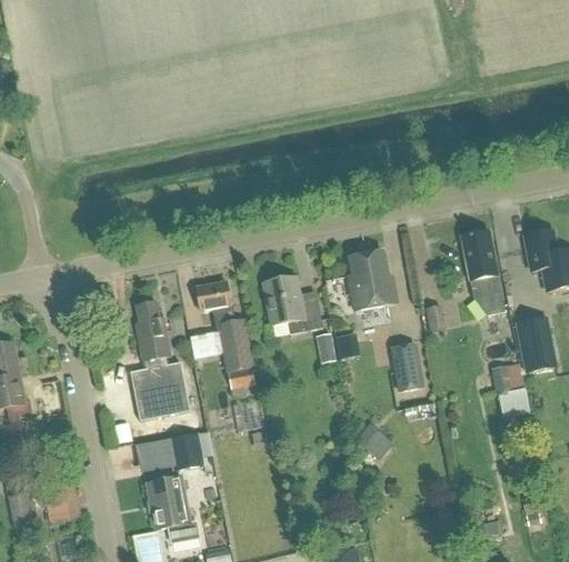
[(568,248),(557,251),(552,229),(525,234),(531,270),(542,268),(547,291),(568,285),(568,248)]
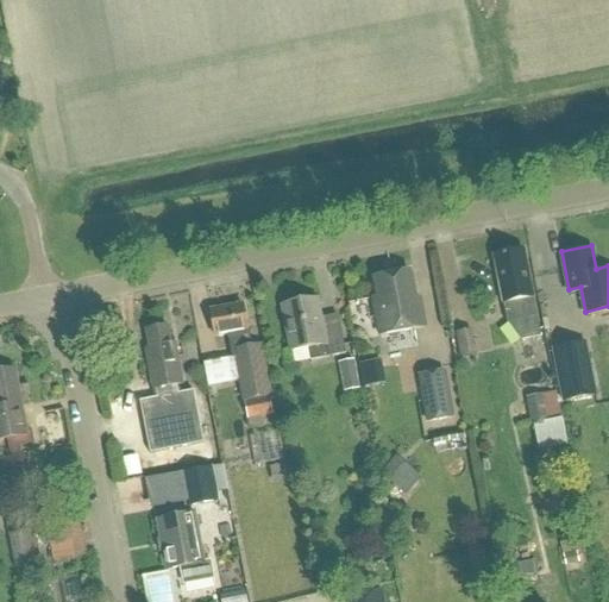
[(521,334),(540,331),(533,294),(534,294),(523,246),(494,252),(502,299),(503,299),(508,317),(521,334)]
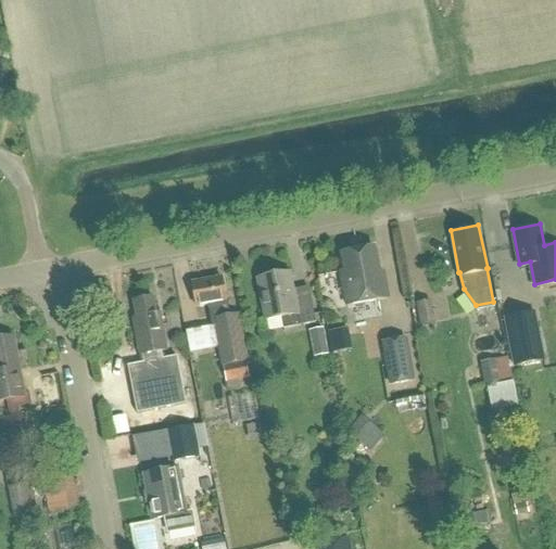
[(377,270),(373,245),(342,251),(345,268),(341,268),(348,302),(387,294),(381,269),(377,270)]
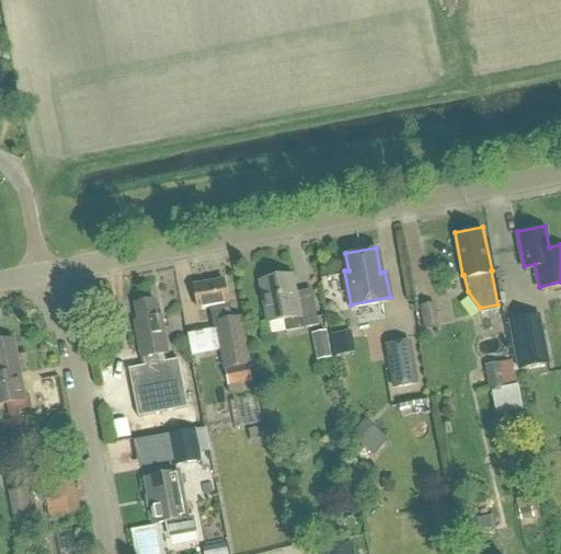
[(297,298),(292,272),(260,277),(267,319),(284,316),(286,327),(318,321),(313,295),(297,298)]
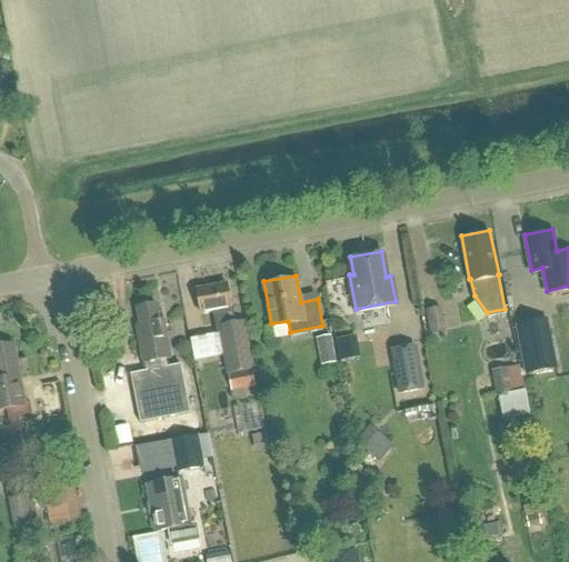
[(227,370),(252,365),(243,319),(235,321),(233,315),(232,317),(226,280),(196,285),(200,310),(212,308),(217,331),(220,330),(227,370)]
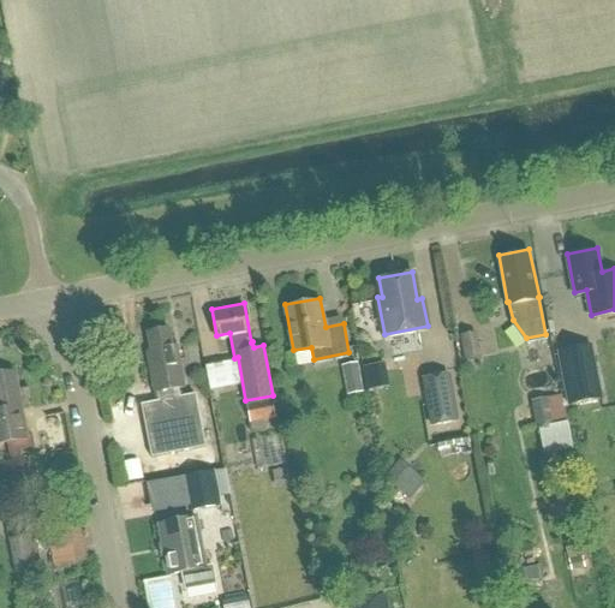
[(159,398),(141,401),(151,453),(206,443),(196,391),(180,393),(179,385),(185,383),(177,343),(172,344),(169,325),(148,329),(151,347),(147,349),(154,383),(156,382),(159,398)]
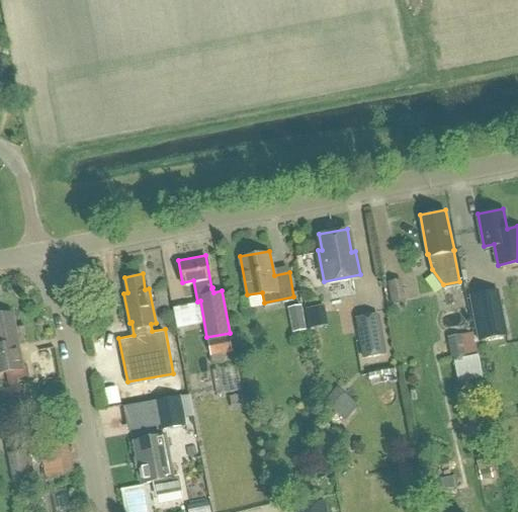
[(390,295),(403,293),(401,276),(387,278),(390,295)]
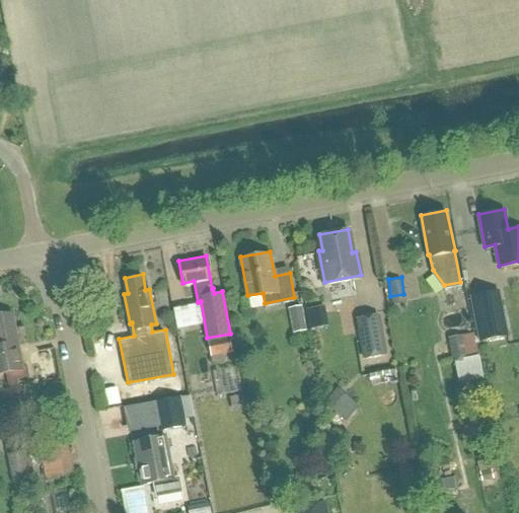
[(471,294),(480,339),(507,334),(498,289),(471,294)]
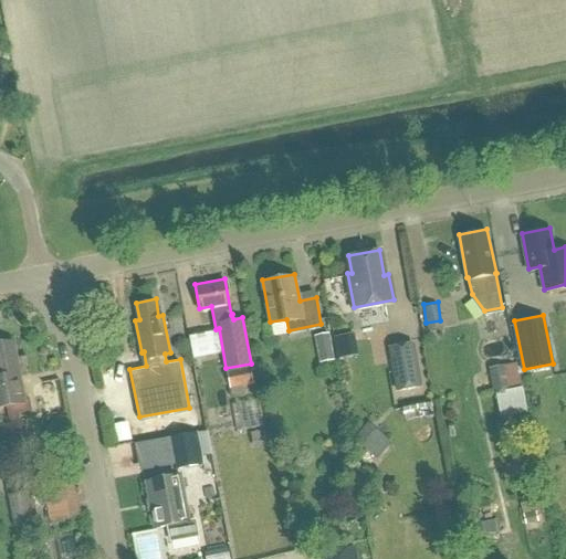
[(318,359),(334,357),(328,329),(314,333),(318,359)]
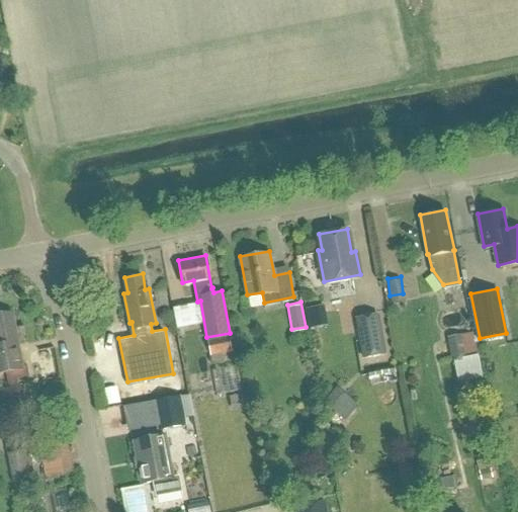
[(314,325),(327,322),(323,303),(311,305),(314,325)]
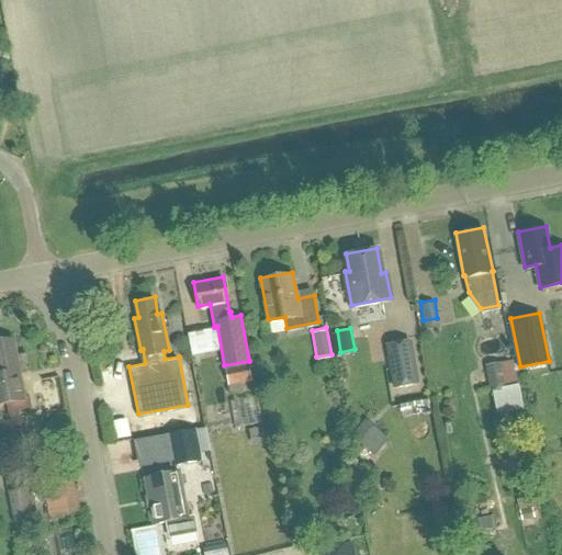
[(15,352),(13,337),(0,339),(0,401),(24,397),(20,371),(30,369),(26,350),(15,352)]
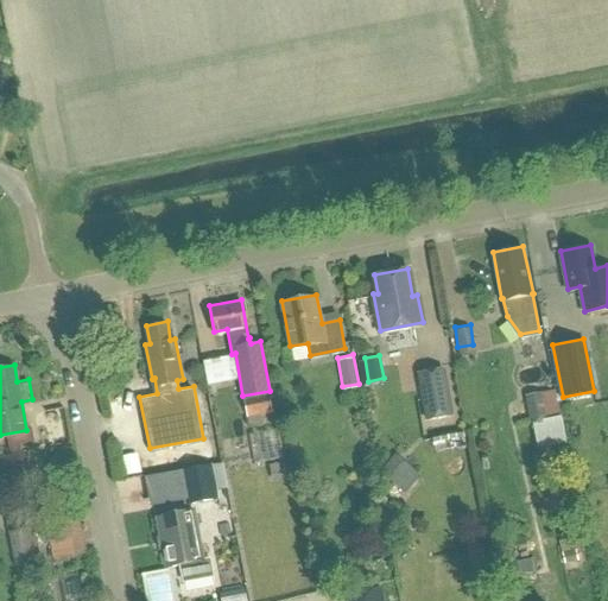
[(444,366),(420,371),(429,417),(453,413),(444,366)]
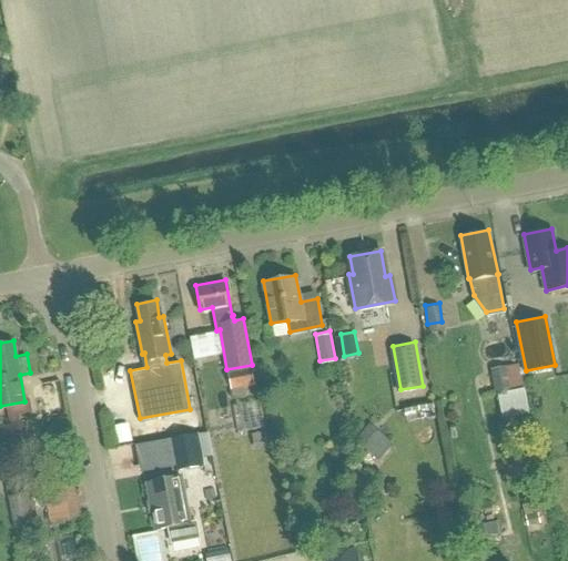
[(518,361),(490,366),(496,393),(523,388),(518,361)]
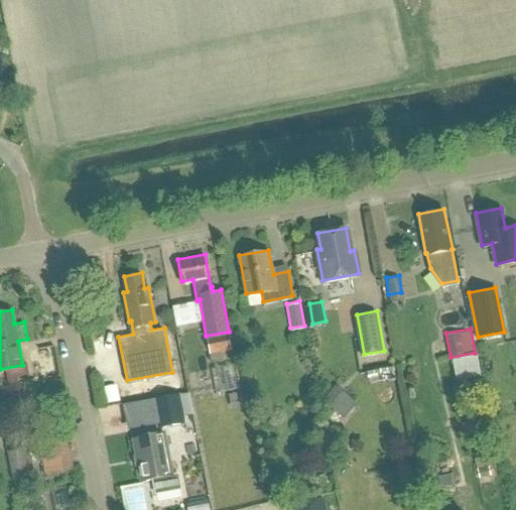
[(229,332),(206,336),(210,358),(223,356),(222,349),(231,347),(229,332)]
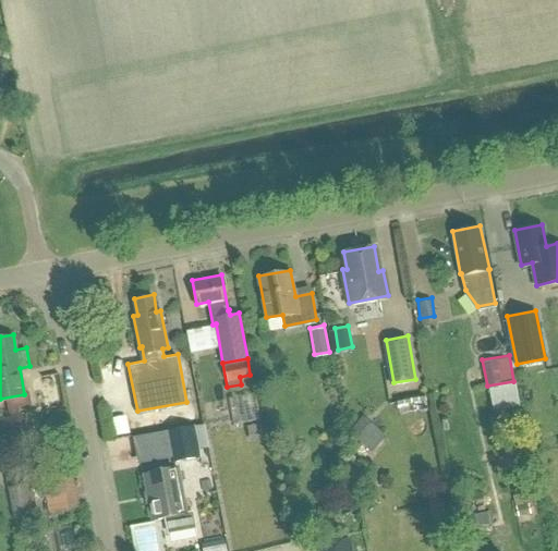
[(238,416),(256,415),(255,395),(235,398),(238,416)]
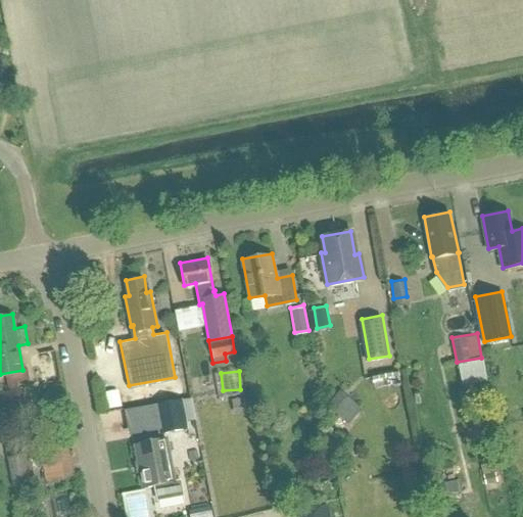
[(339,388),(327,404),(348,422),(361,406),(339,388)]
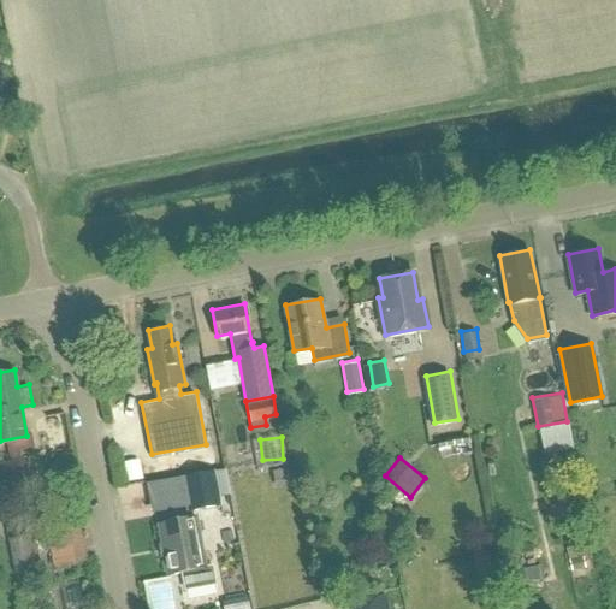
[(190,507),(214,502),(208,468),(183,473),(190,507)]
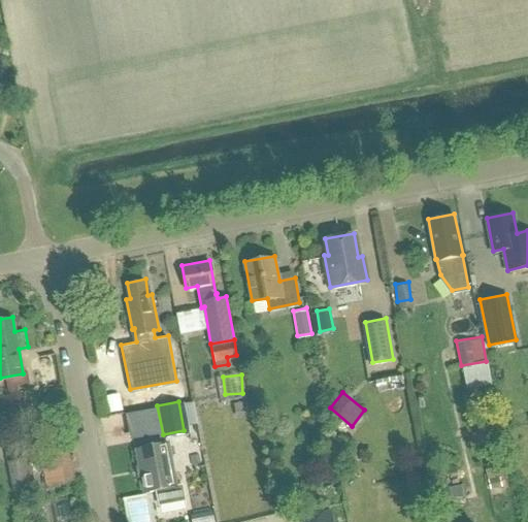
[(177,483),(169,442),(137,448),(144,490),(157,488),(159,498),(185,493),(183,482),(177,483)]
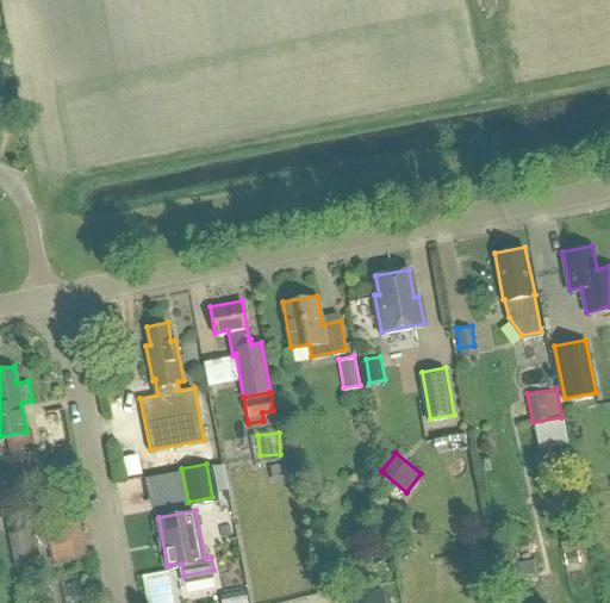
[(48,514),(50,554),(85,552),(82,511),(48,514)]
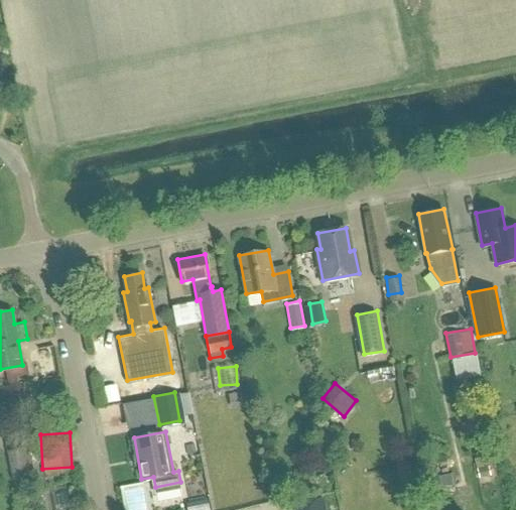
[(12,478),(33,474),(28,444),(7,449),(12,478)]
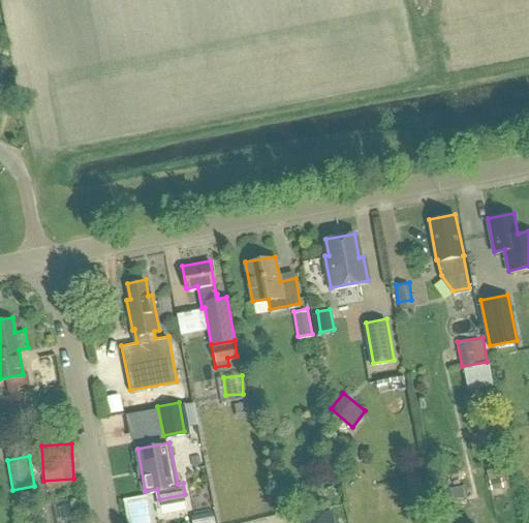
[(499,465),(487,467),(491,487),(503,484),(499,465)]
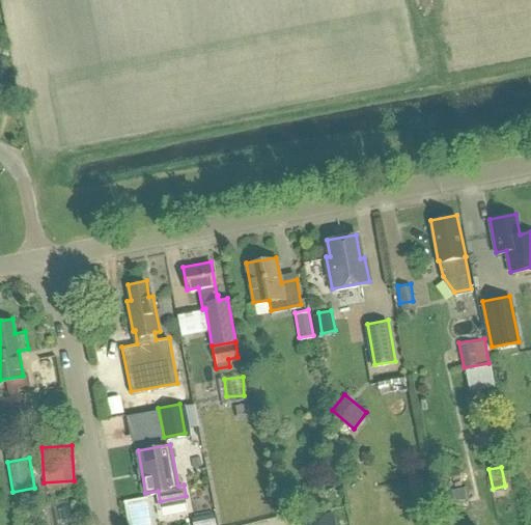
[(413,503),(429,500),(424,472),(408,475),(413,503)]
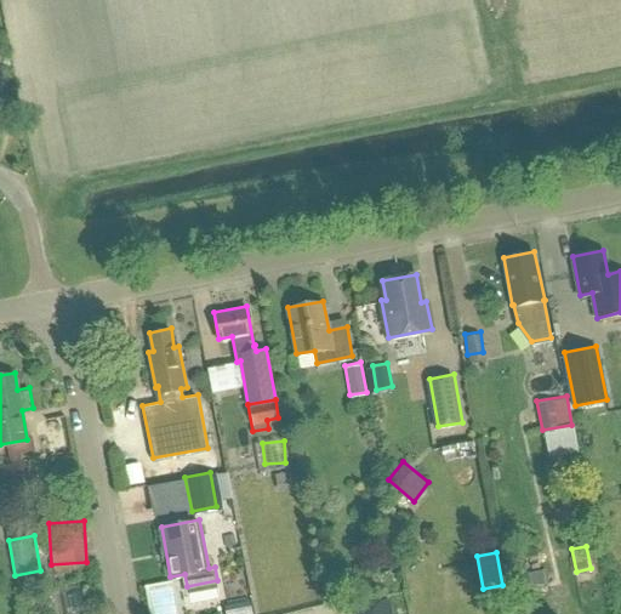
[(152,613),(178,613),(172,576),(147,581),(152,613)]
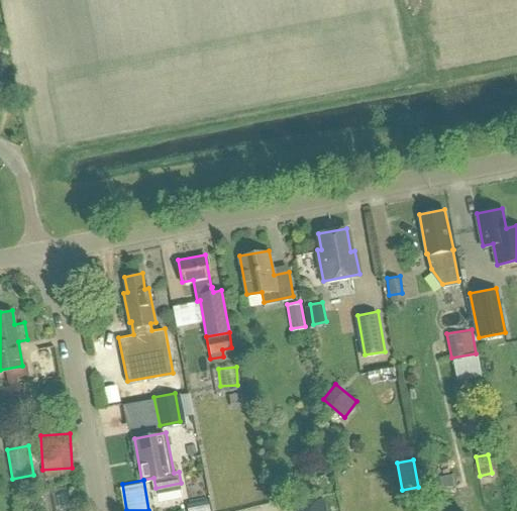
[(295,510),(324,510),(322,498),(294,504),(295,510)]
